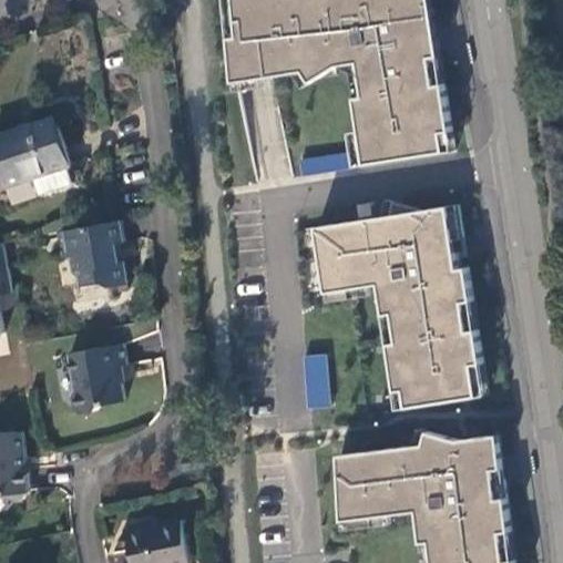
[(233,36),(228,0),(219,0),(224,37),(233,36)]
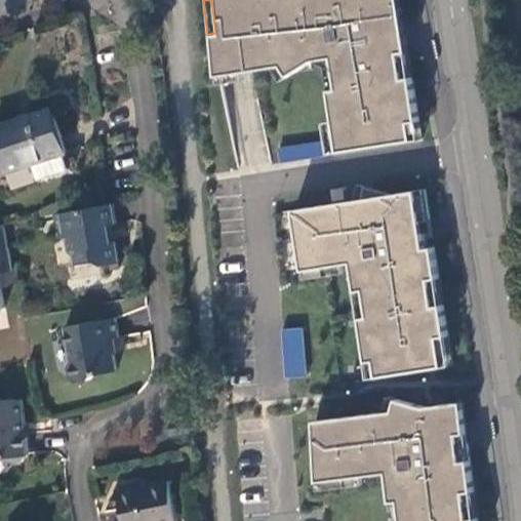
[(211,0),(215,33),(207,34),(211,76),(236,72),(267,67),(276,66),(282,76),(308,61),(326,57),(331,88),(323,90),(328,121),(332,152),(407,141),(404,122),(412,121),(405,77),(397,78),(394,53),(402,51),(393,0),(211,0)]
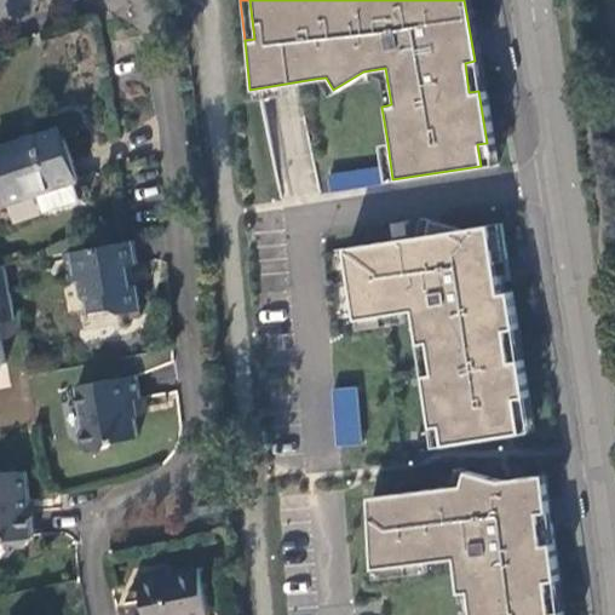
[(475,61),(465,63),(469,92),(478,91),(475,61)]
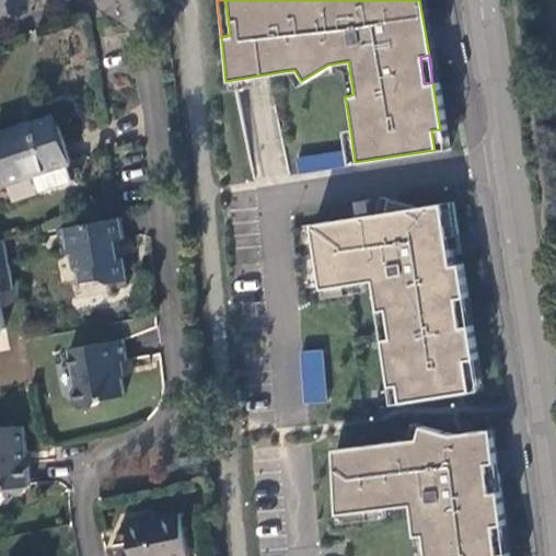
[(348,61),(328,65),(342,71),(345,96),(354,94),(348,61)]
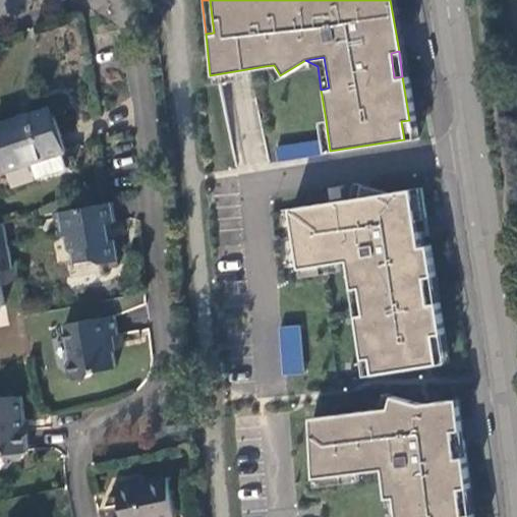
[(274,65),(265,66),(273,80),(280,75),(274,65)]
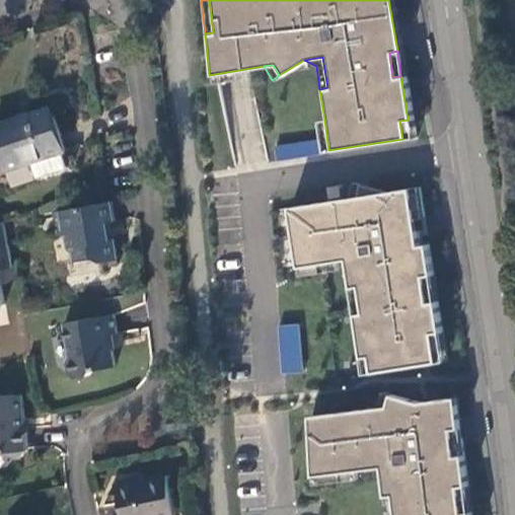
[(233,71),(209,75),(210,83),(234,79),(233,71)]
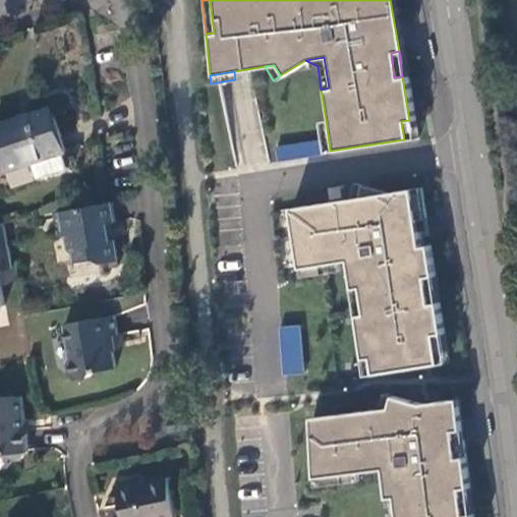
[(49,115),(0,126),(0,164),(3,176),(11,174),(14,187),(64,175),(61,162),(49,115)]
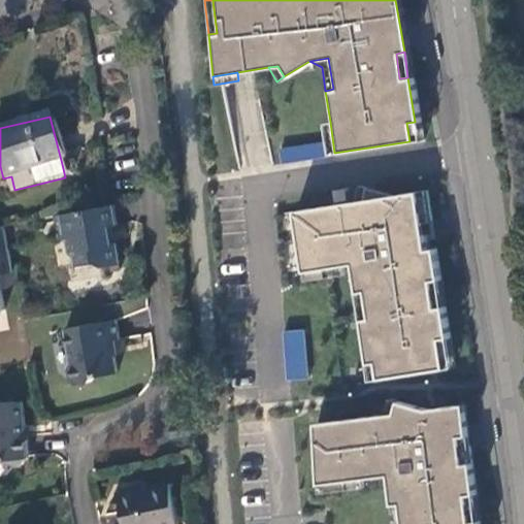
[(334,153),(330,122),(322,123),(326,154),(334,153)]
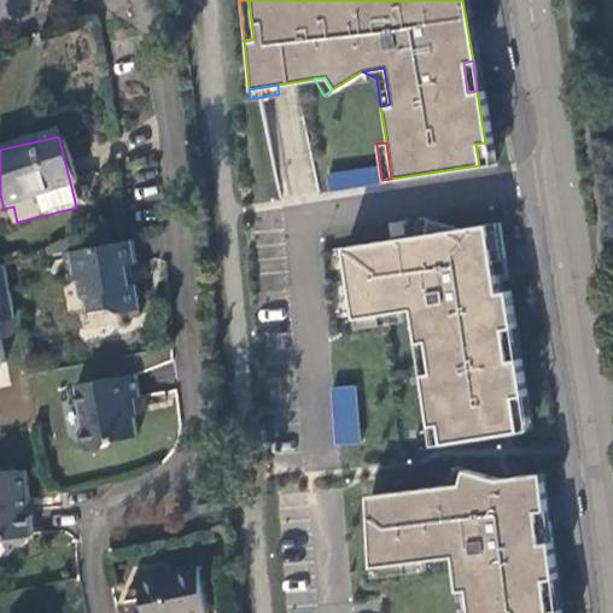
[(485,142),(476,144),(479,165),(489,163),(485,142)]
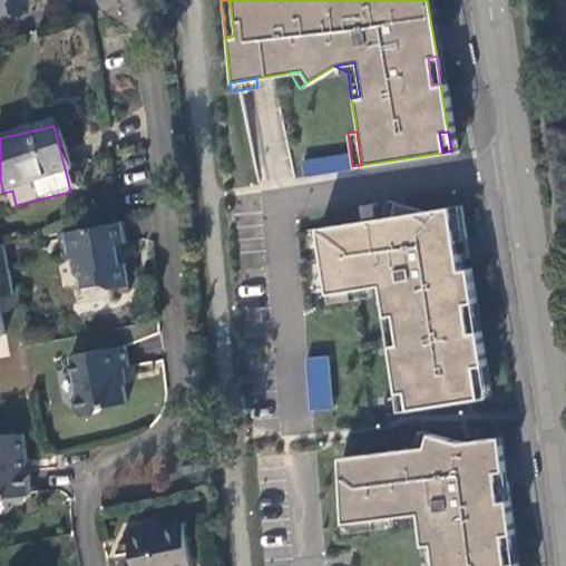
[(343,158),(298,164),(300,179),(345,174),(343,158)]
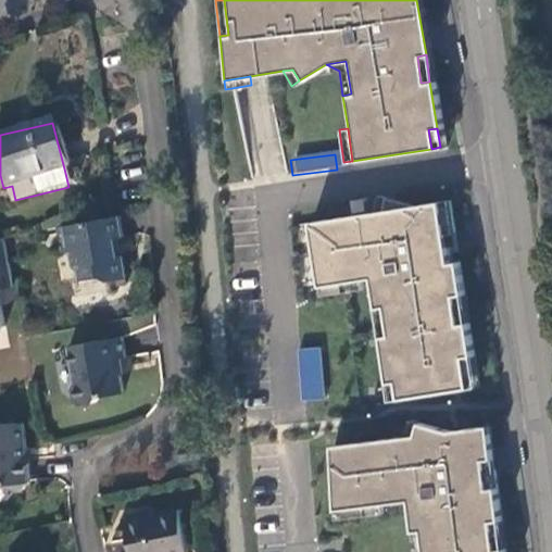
[(376,211),(304,223),(314,287),(336,284),(366,279),(371,309),(379,308),(384,336),(375,337),(383,384),(390,383),(393,400),(464,388),(459,358),(467,356),(462,323),(453,324),(449,297),(458,295),(452,262),(443,263),(439,234),(448,233),(443,200),(410,205),(378,198),(376,211)]
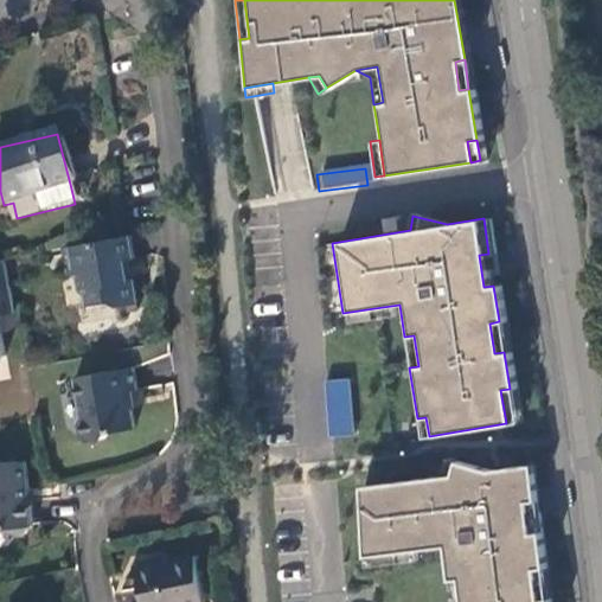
[(127,257),(123,234),(115,235),(56,247),(62,275),(69,274),(72,289),(79,295),(82,305),(106,300),(113,305),(130,302),(127,279),(122,279),(119,258),(127,257)]
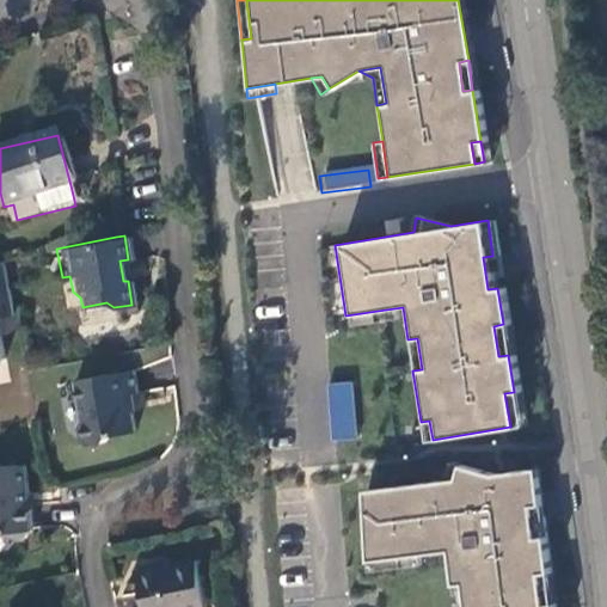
[(497,288),(492,256),(483,257),(488,289),(497,288)]
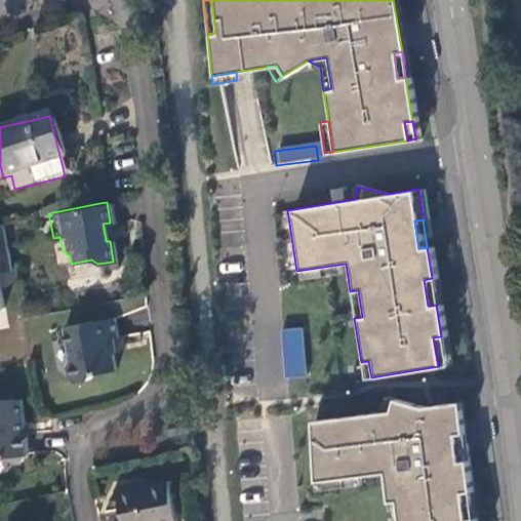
[(317,268),(296,271),(298,279),(318,276),(317,268)]
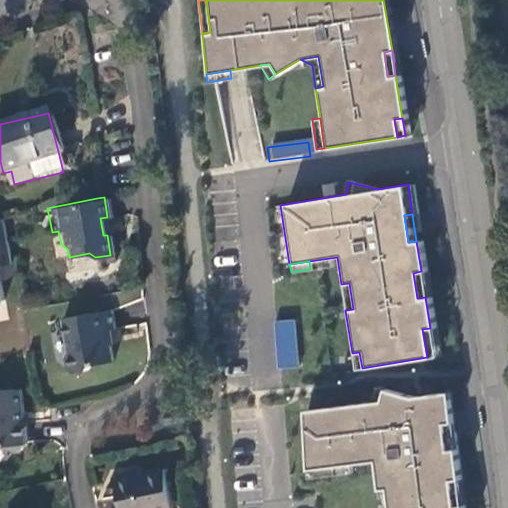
[(425,297),(421,271),(413,273),(417,298),(425,297)]
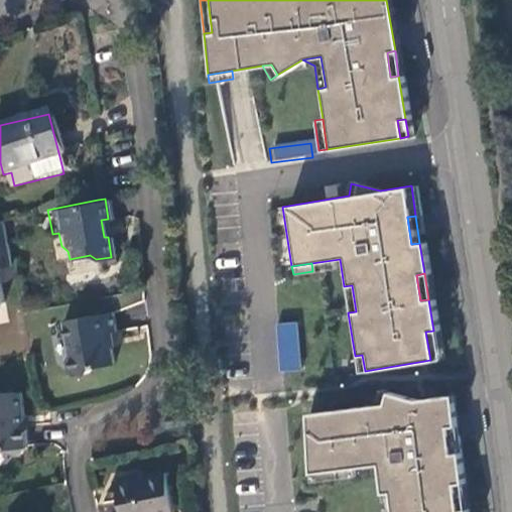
[(352,285),(344,286),(348,312),(356,311),(352,285)]
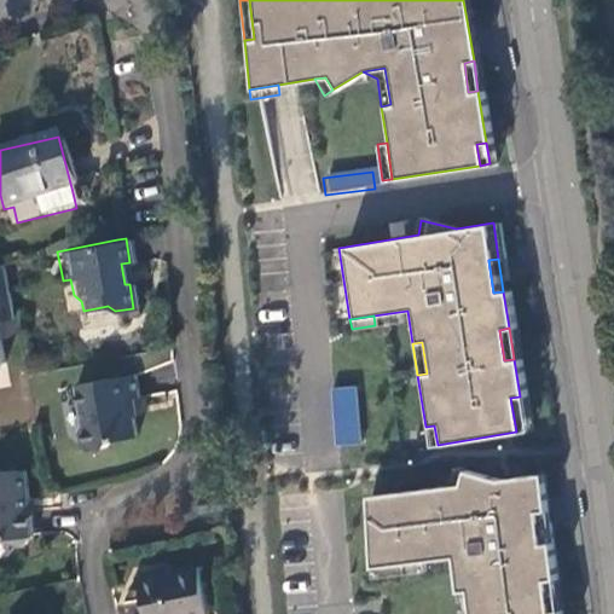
[(128,370),(70,382),(77,420),(73,428),(76,442),(82,449),(102,445),(105,439),(132,433),(125,398),(133,395),(128,370)]
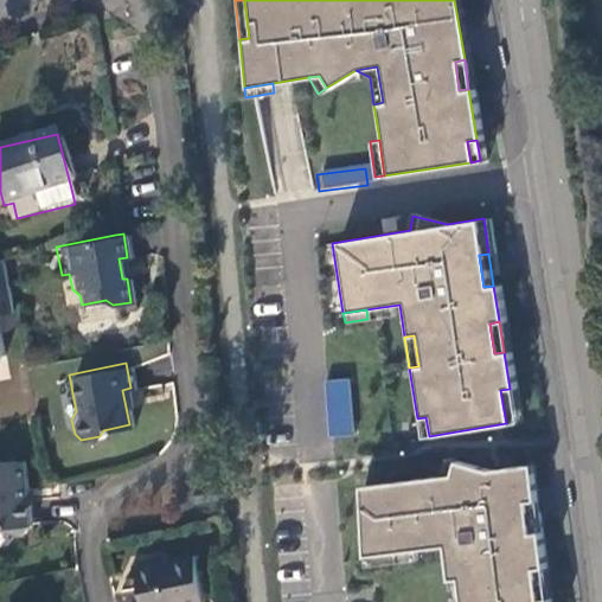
[(319,384),(325,441),(350,439),(344,382),(319,384)]
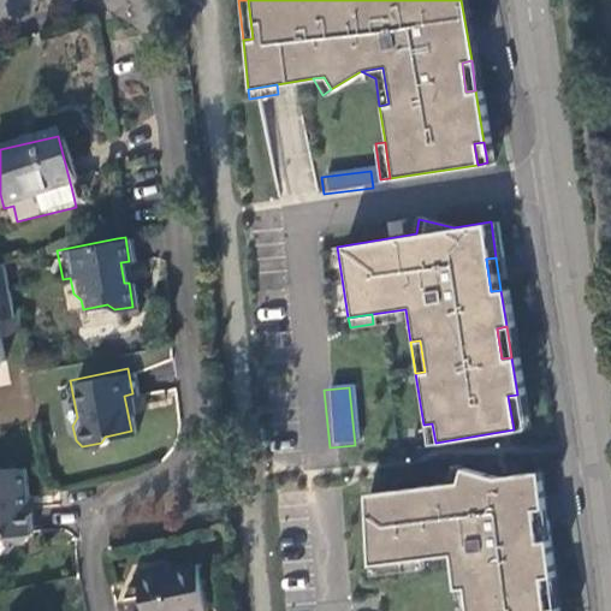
[(523,428),(517,395),(508,396),(514,429),(523,428)]
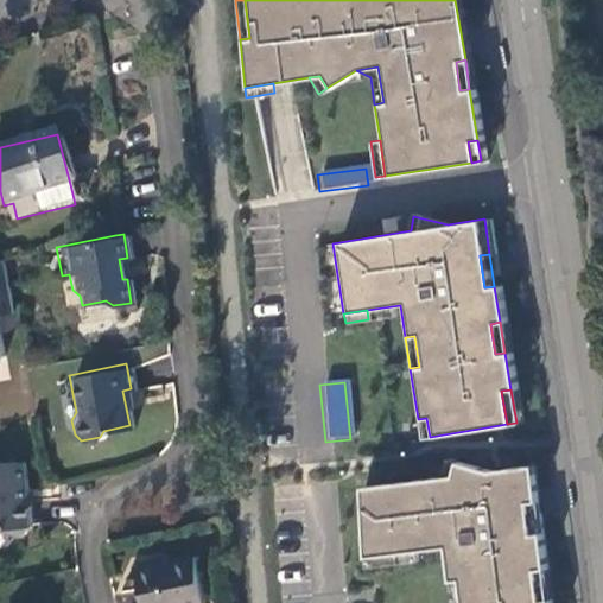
[(426,418),(418,419),(420,438),(430,437),(426,418)]
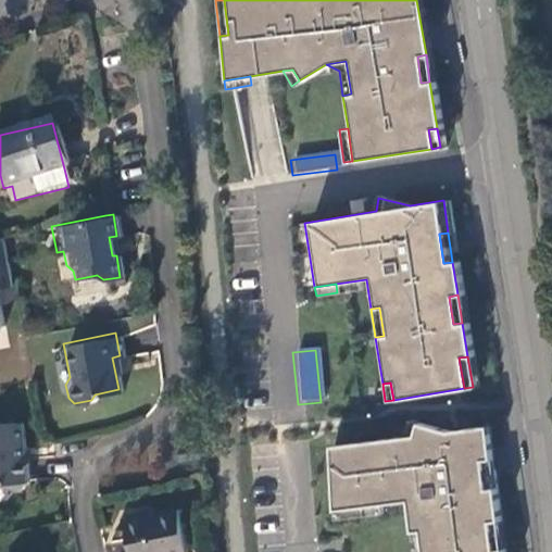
[(23,479),(19,419),(0,421),(0,481),(4,486),(20,484),(23,479)]
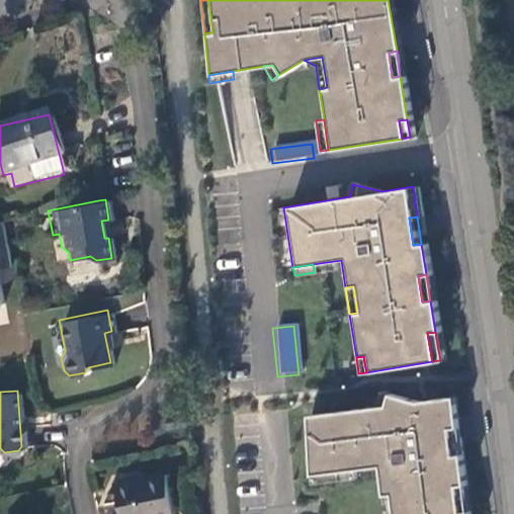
[(381,406),(304,416),(307,476),(333,473),(375,466),(379,496),(388,495),(390,513),(463,513),(463,511),(456,512),(453,487),(460,486),(449,398),(413,402),(384,394),(381,406)]
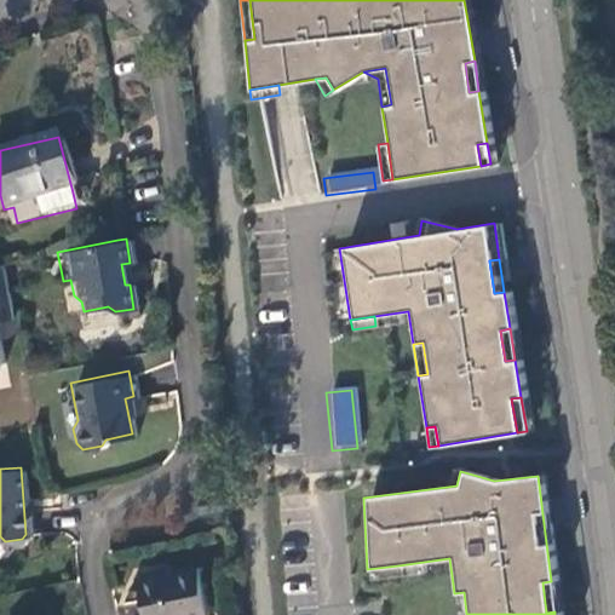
[(194,510),(217,507),(216,493),(193,495),(194,510)]
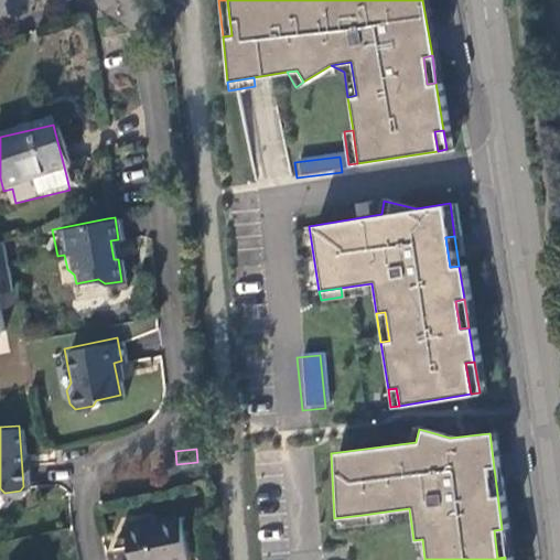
[(364,524),(363,515),(334,518),(335,527),(364,524)]
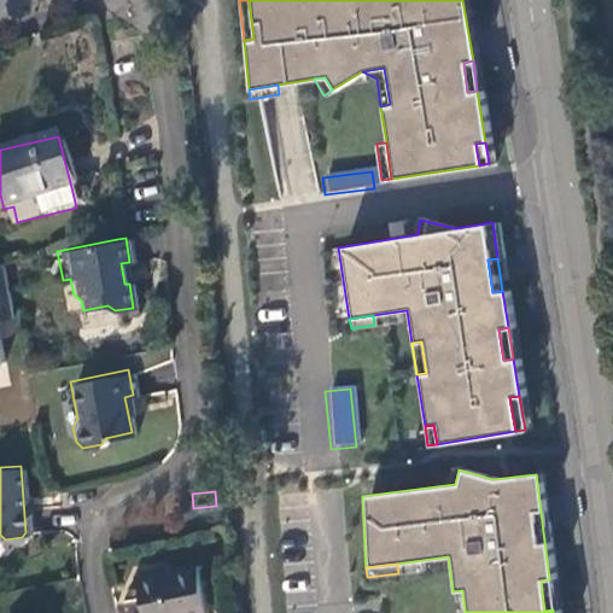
[(203,612),(193,567),(171,571),(173,577),(138,583),(142,612),(203,612)]
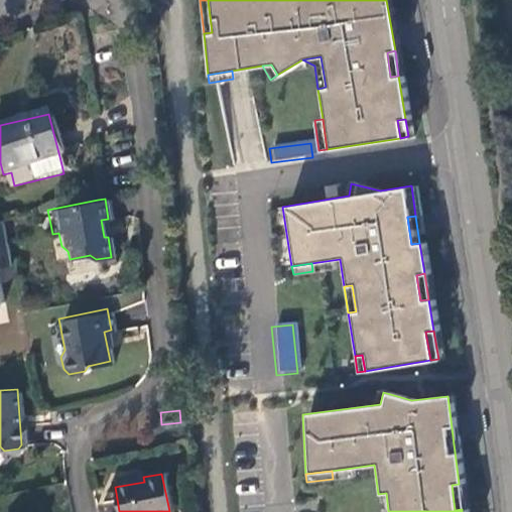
[(114,483),(115,487),(144,482),(143,477),(114,483)]
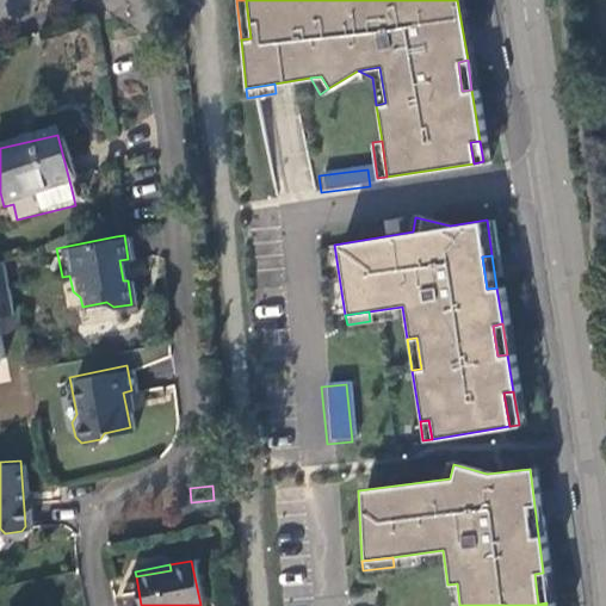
[(546,603),(543,573),(535,574),(538,604),(546,603)]
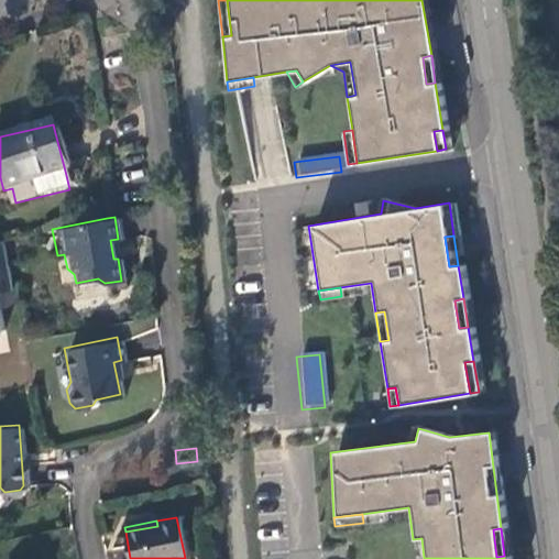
[(424,558),(422,538),(413,539),(415,558),(424,558)]
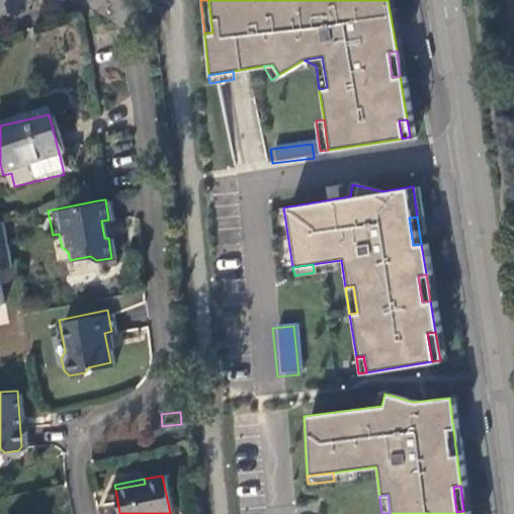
All buildings are outlined.
